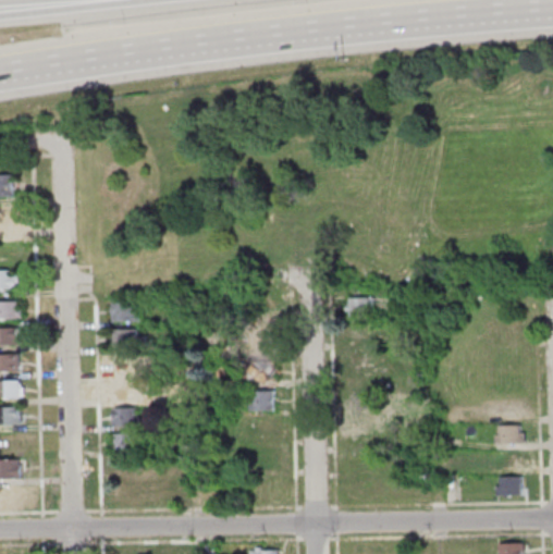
[(0,174),(12,174),(13,195),(0,196),(0,174)]
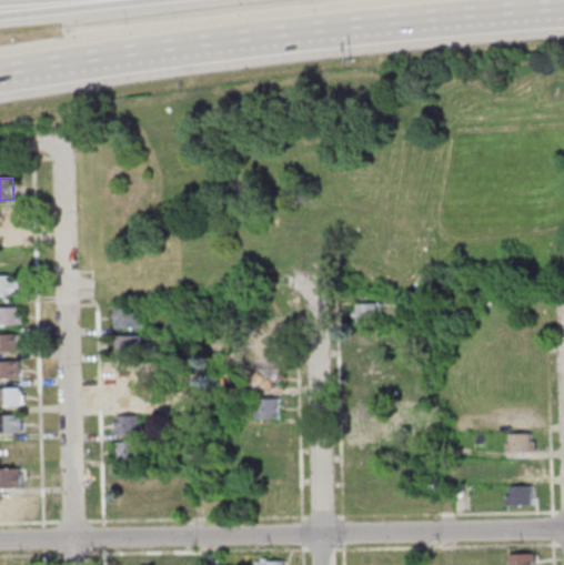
[(0,211),(14,210),(14,232),(0,232),(0,211)]
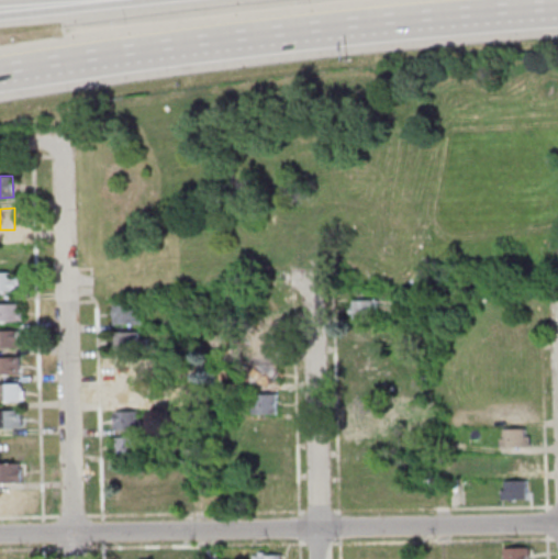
[(0,255),(14,256),(14,237),(0,237),(0,255)]
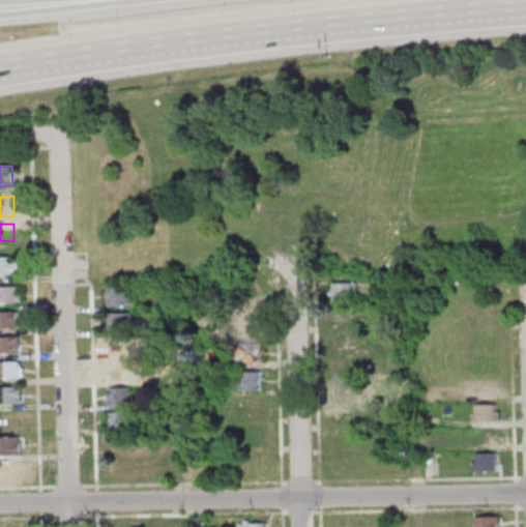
[(0,257),(11,257),(11,262),(15,262),(16,274),(0,274),(0,257)]
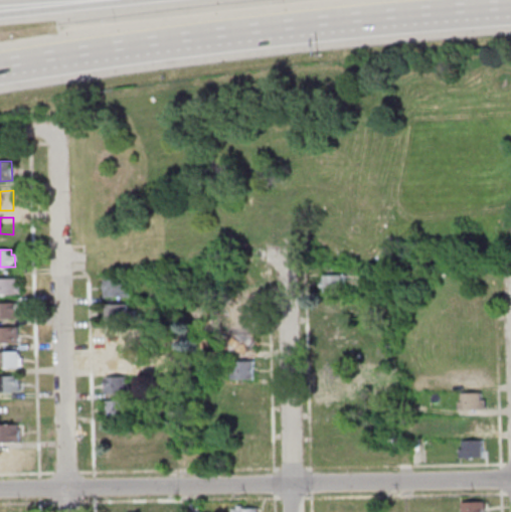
[(358,275),(372,275),(373,288),(359,288),(358,275)]
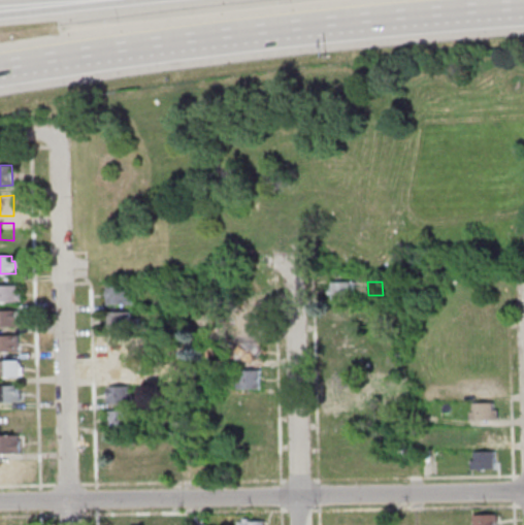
[(330,289),(330,283),(353,283),(353,291),(349,291),(350,301),(330,301),(330,294),(327,294),(327,289),(330,289)]
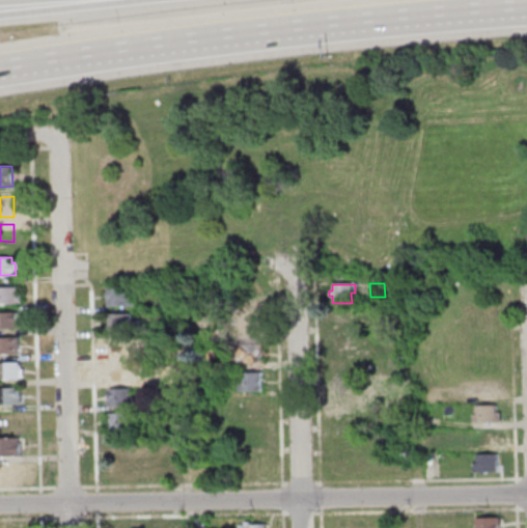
[(17,303),(17,304),(0,304),(0,287),(16,287),(16,294),(20,294),(20,303),(17,303)]
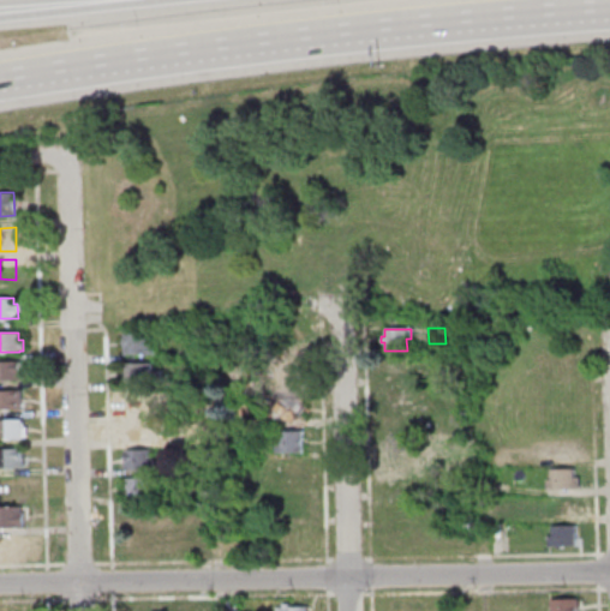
[(124,335),(153,334),(153,354),(124,355),(124,335)]
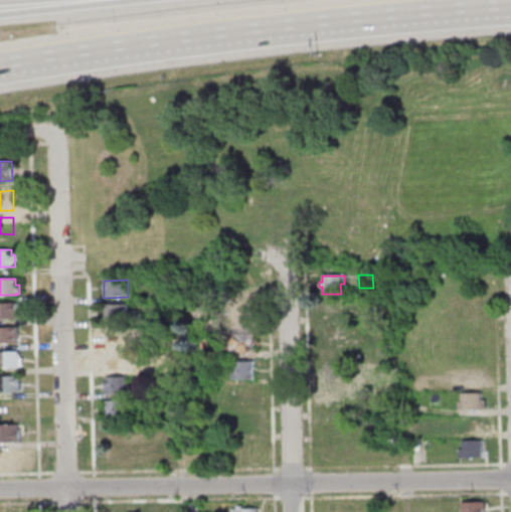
[(342,297),(319,297),(319,315),(342,315),(342,297)]
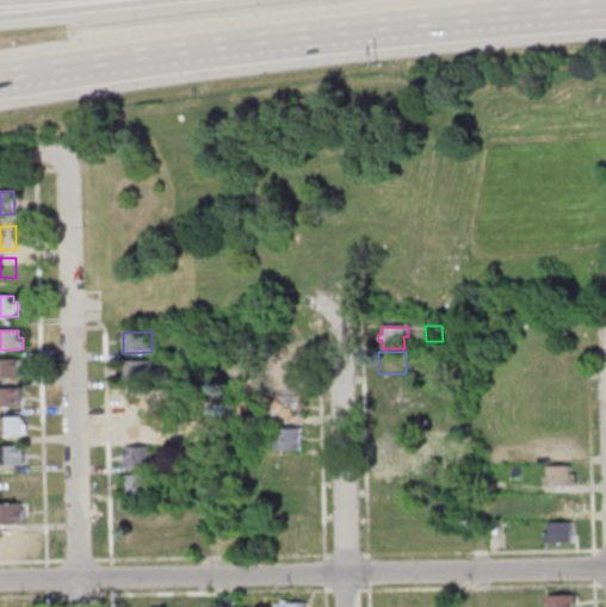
[(0,359),(18,359),(19,378),(0,378),(0,359)]
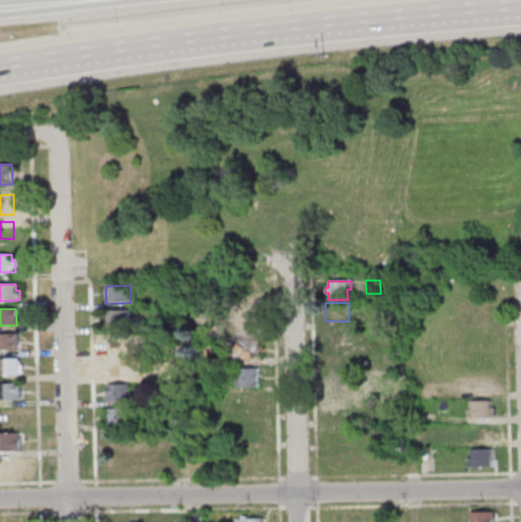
[(234,326),(252,326),(252,309),(234,309),(234,326)]
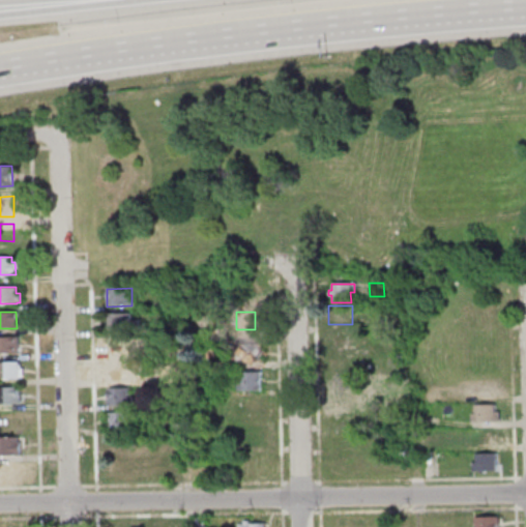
[(129,320),(138,320),(138,328),(129,328),(129,332),(110,332),(109,314),(129,314),(129,320)]
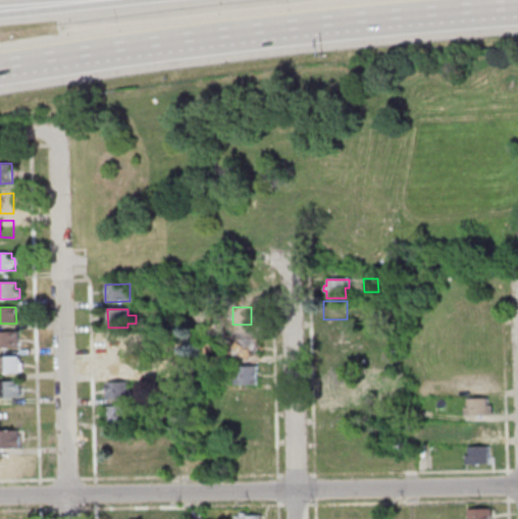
[(16,328),(0,327),(0,345),(16,345),(16,328)]
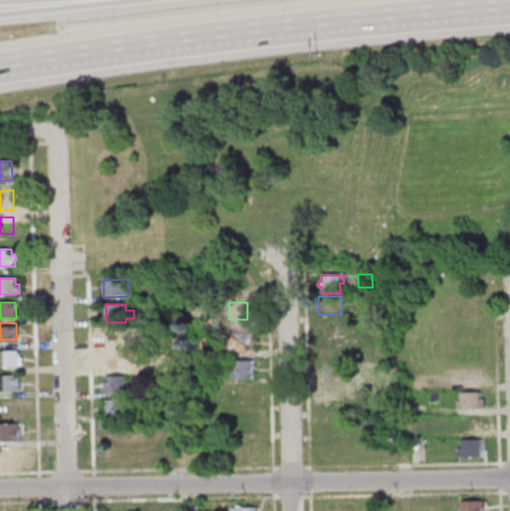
[(101,324),(101,340),(123,340),(123,324),(101,324)]
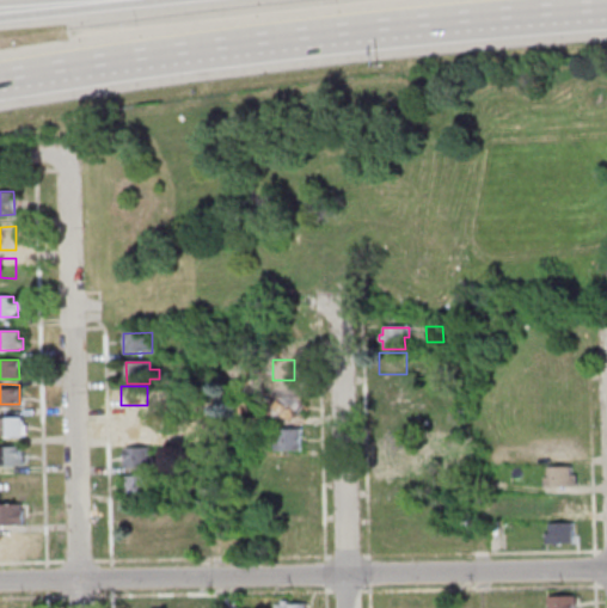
[(296,416),(270,417),(270,395),(296,395),(296,416)]
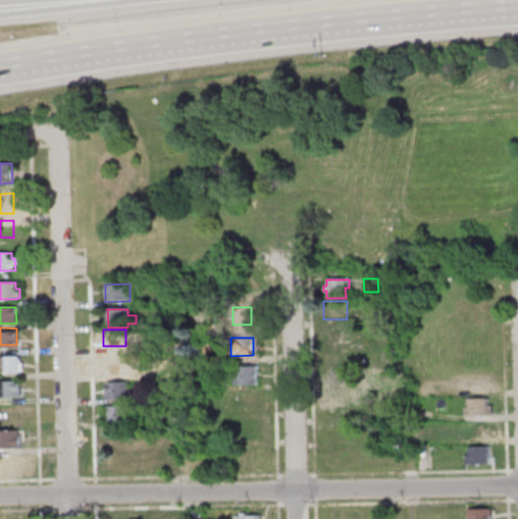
[(124,354),(104,354),(104,370),(124,370),(124,354)]
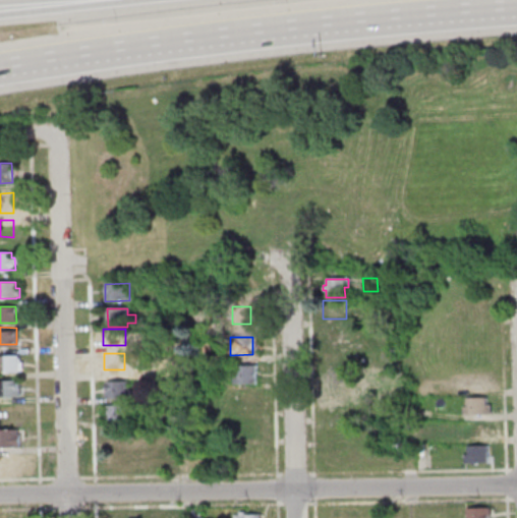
[(17,371),(17,372),(0,373),(0,357),(17,356),(17,362),(21,362),(21,371),(17,371)]
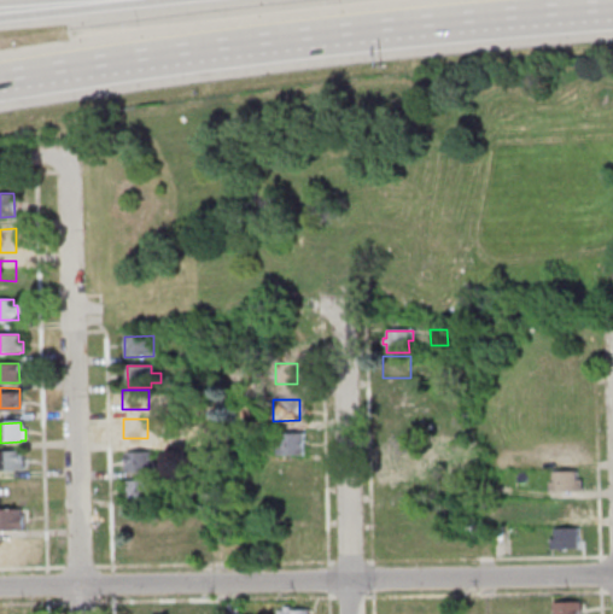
[(276,455),(276,443),(281,443),(281,433),(304,433),(304,455),(276,455)]
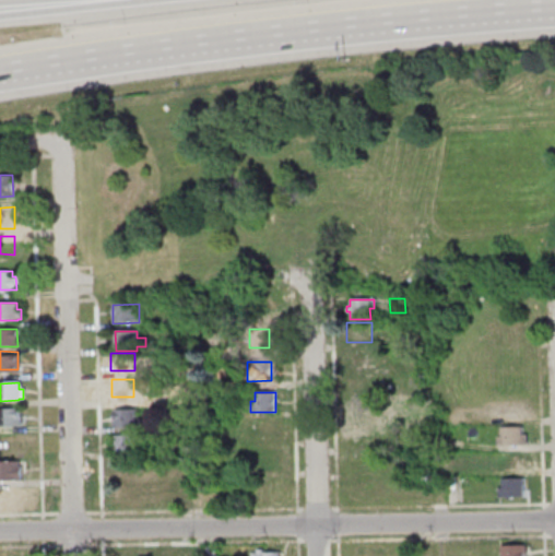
[(0,410),(19,410),(20,427),(0,428),(0,410)]
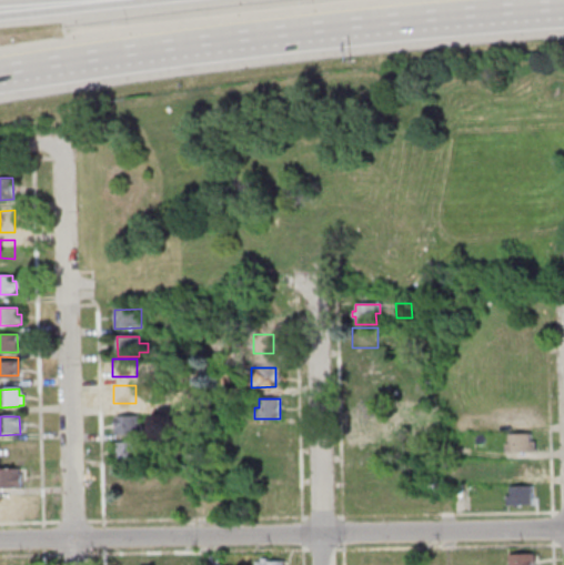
[(114,433),(114,425),(116,424),(116,417),(139,416),(139,427),(145,426),(147,434),(117,435),(117,433),(114,433)]
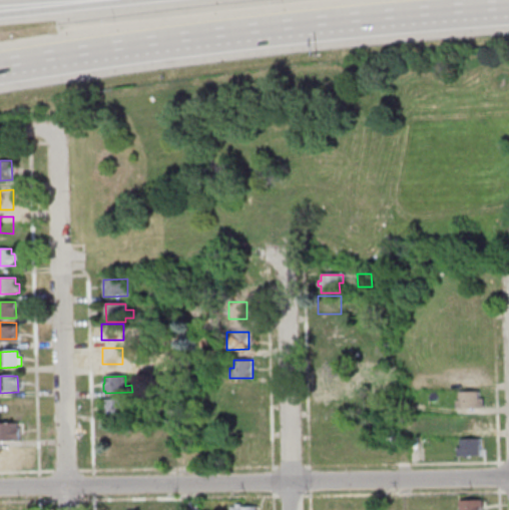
[(158,384),(172,384),(172,394),(158,394),(158,384)]
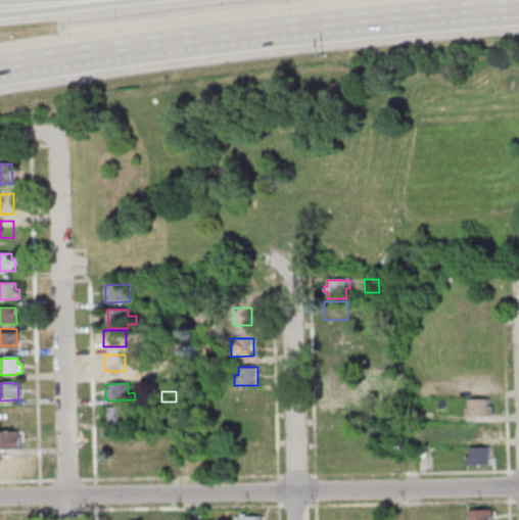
[(467,409),(467,399),(486,399),(486,408),(491,408),(491,418),(464,418),(464,409),(467,409)]
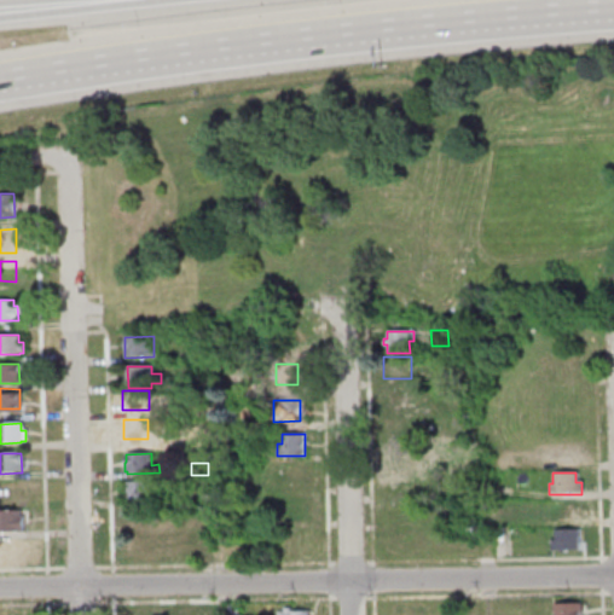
[(127,482),(152,481),(152,502),(127,502),(127,482)]
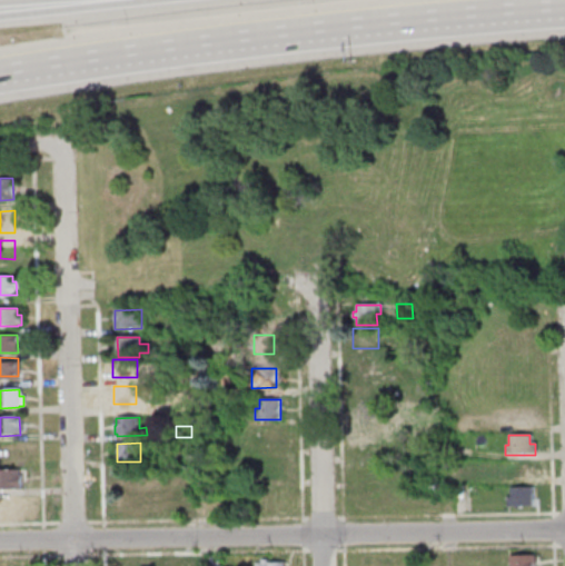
[(175,444),(190,444),(190,457),(175,457),(175,444)]
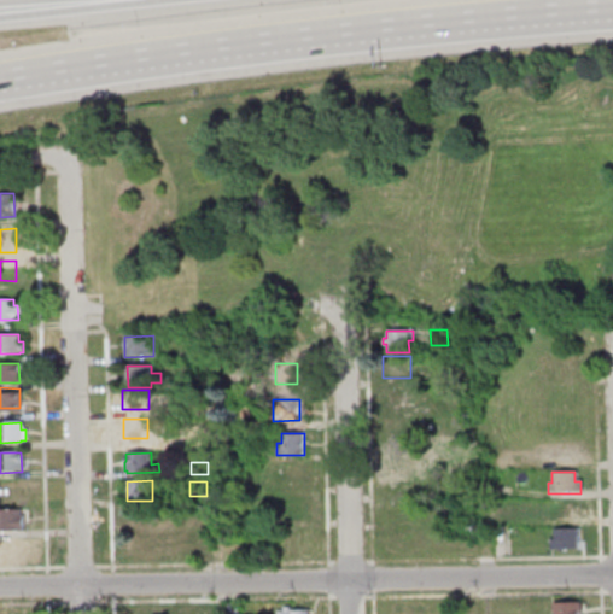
[(548,516),(576,516),(576,495),(548,495),(548,516)]
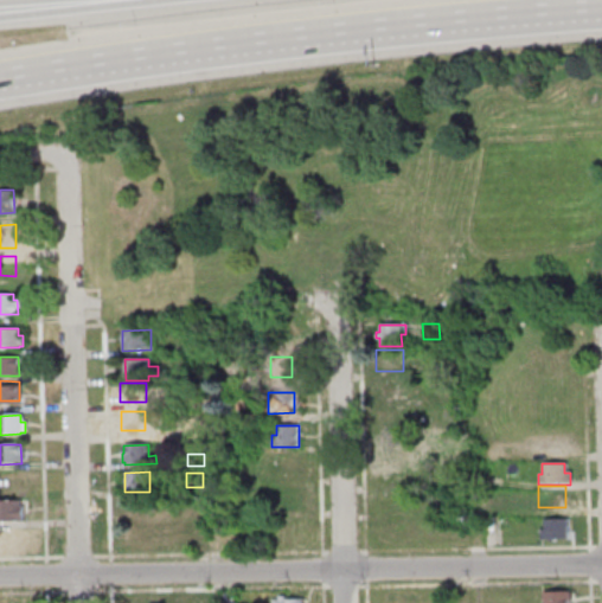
[(0,500),(19,500),(19,506),(23,506),(23,521),(0,521),(0,500)]
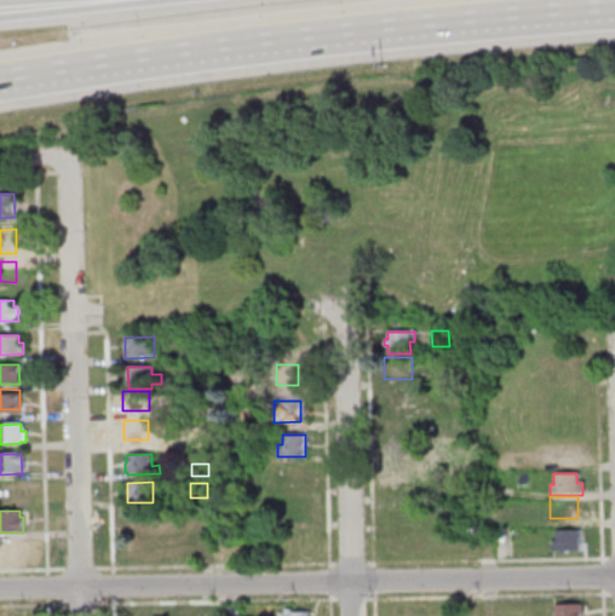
[(579,531),(579,552),(552,552),(552,541),(556,541),(556,531),(579,531)]
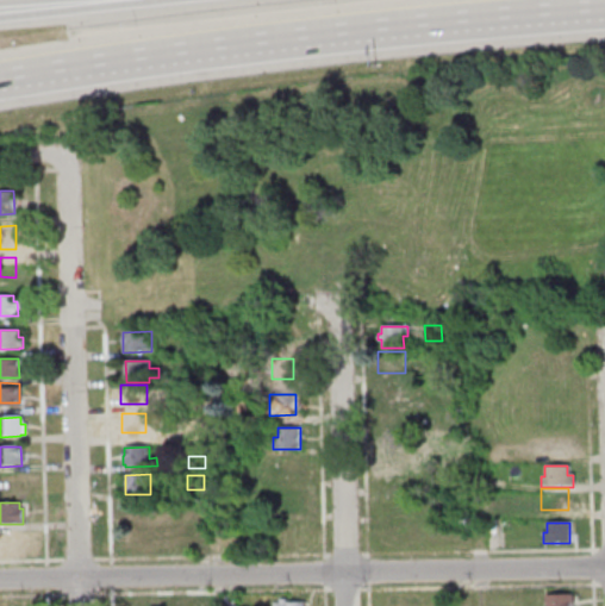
[(0,550),(22,551),(22,531),(0,530),(0,550)]
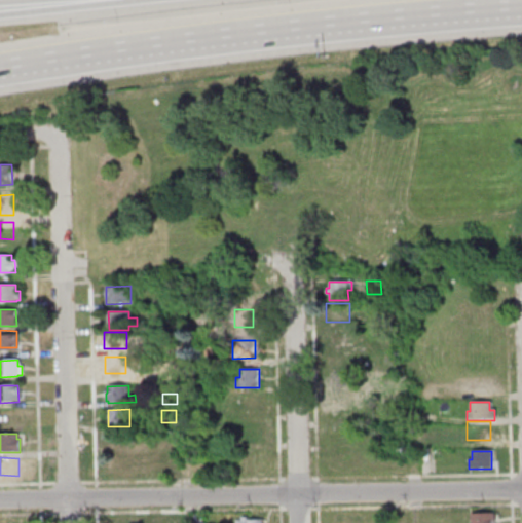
[(469,522),(469,508),(491,507),(491,522),(469,522)]
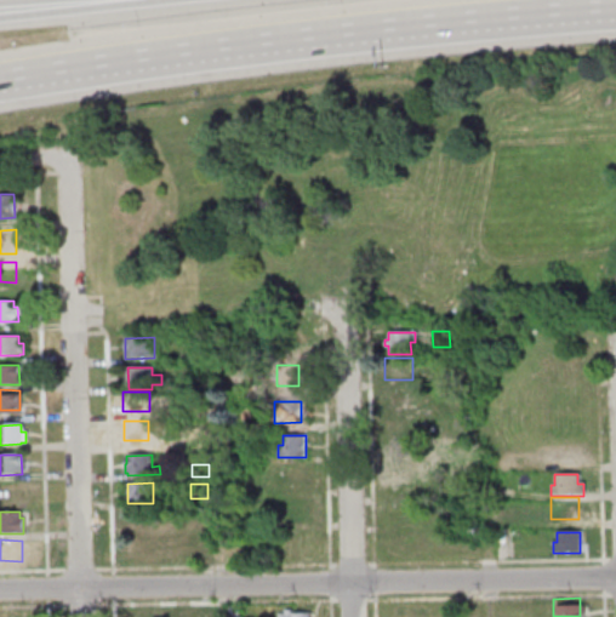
[(198,616),(198,601),(210,601),(210,616),(198,616)]
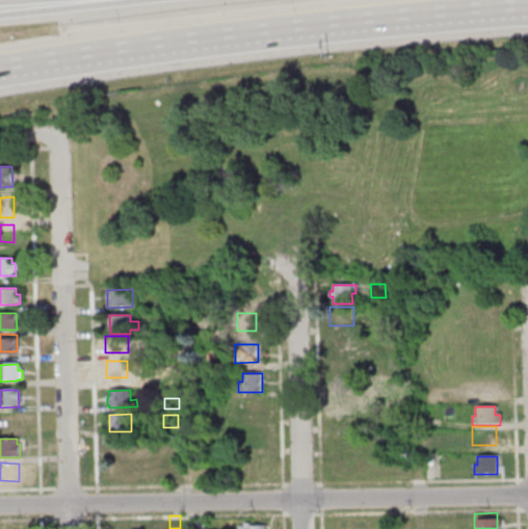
[(193,528),(193,517),(202,517),(202,528),(193,528)]
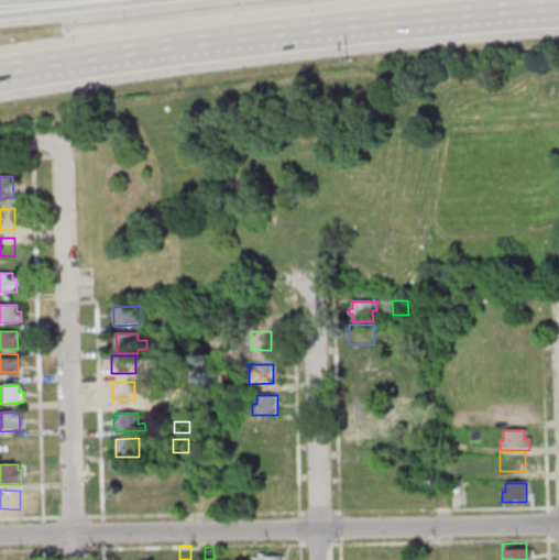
[(278,559),(280,550),(251,550),(251,559),(278,559)]
